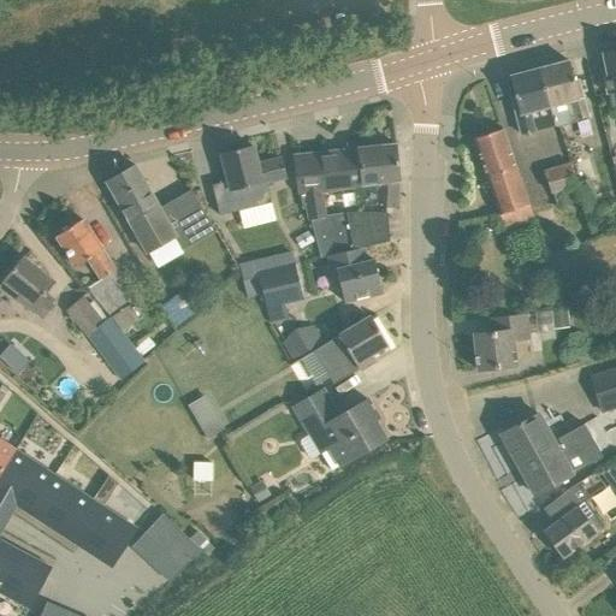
[(615,116),(615,49),(603,53),(608,76),(605,77),(609,95),(611,95),(615,117),(615,116)]
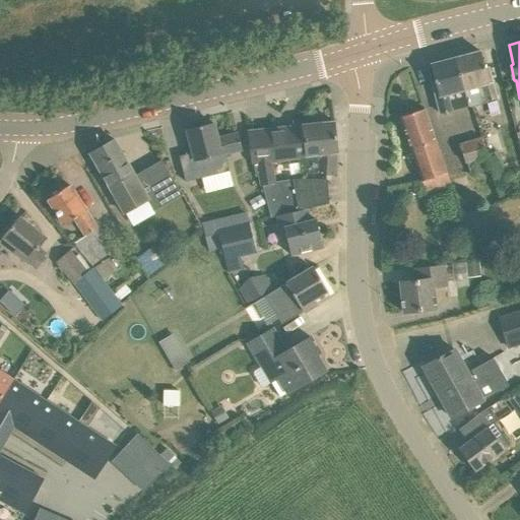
[(489,67),(485,68),(481,52),(456,58),(468,108),(497,101),(489,67)]
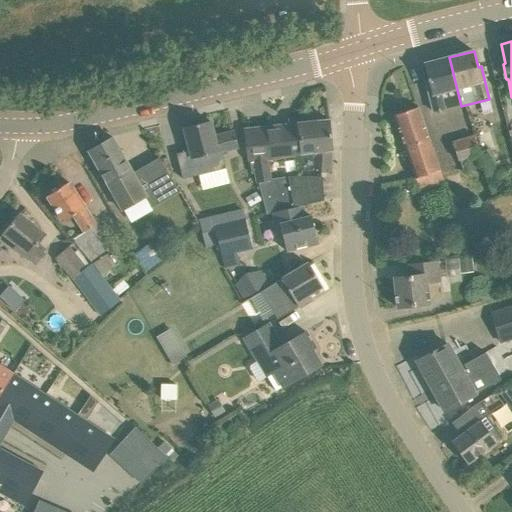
[(435,113),(461,106),(449,57),(424,64),(428,80),(425,81),(435,113)]
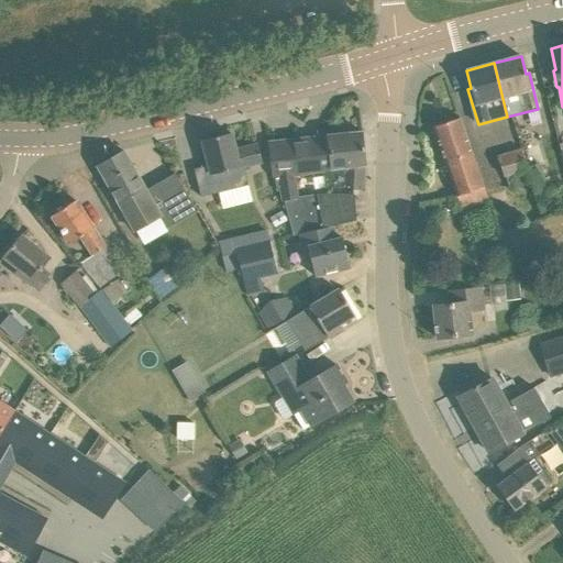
[(489,200),(467,139),(460,118),(433,128),(462,210),(489,200)]
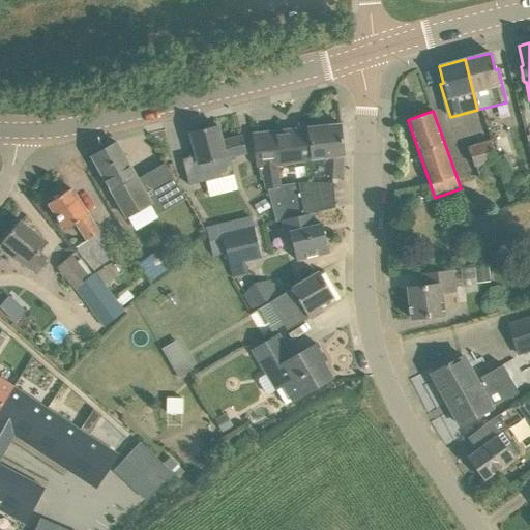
[(276,223),(282,222),(282,221),(314,213),(335,207),(333,179),(343,179),(344,156),(341,124),(253,134),(257,170),(260,170),(261,177),(264,176),(266,190),(268,190),(276,223)]
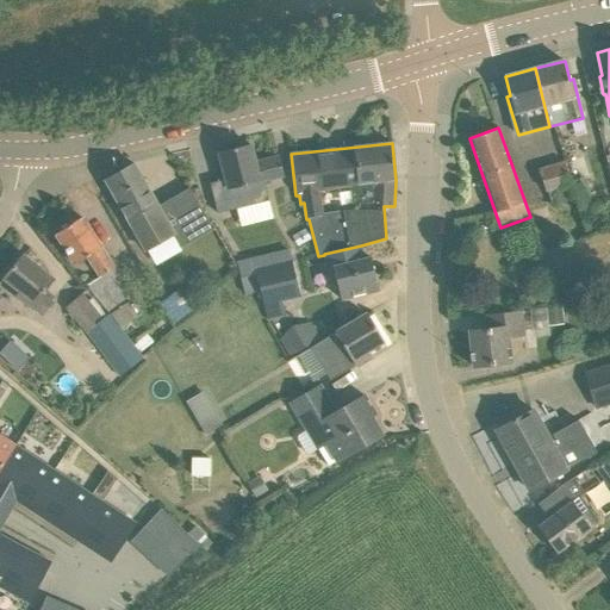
[(285,176),(285,175),(280,157),(255,163),(250,144),(221,153),(230,190),(285,176)]
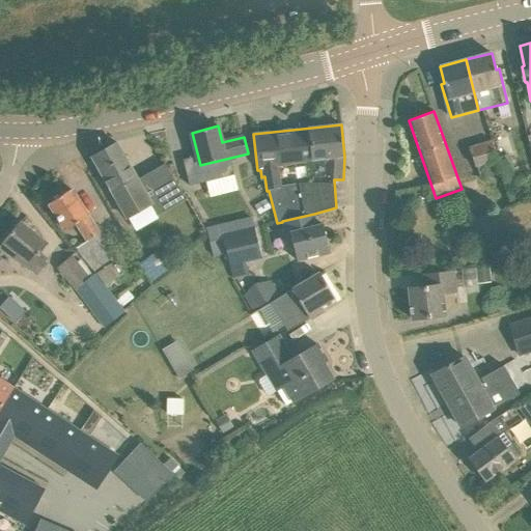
[(471,147),(477,167),(497,160),(491,140),(471,147)]
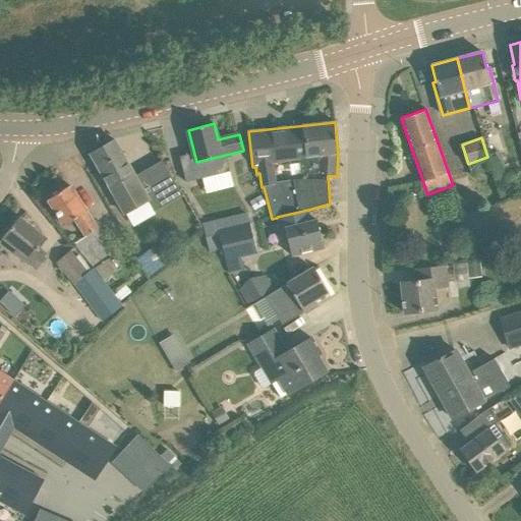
[(135,177),(114,139),(91,153),(126,215),(149,201),(155,212),(183,195),(163,161),(135,177)]
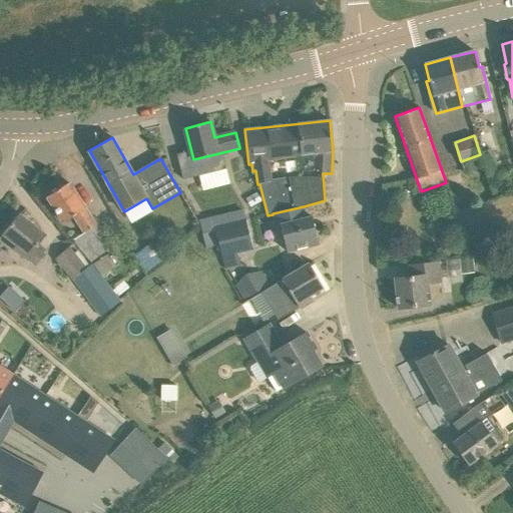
[(97,225),(80,199),(69,182),(47,197),(64,223),(72,217),(84,234),(73,240),(91,264),(101,277),(117,264),(110,254),(114,251),(97,225)]
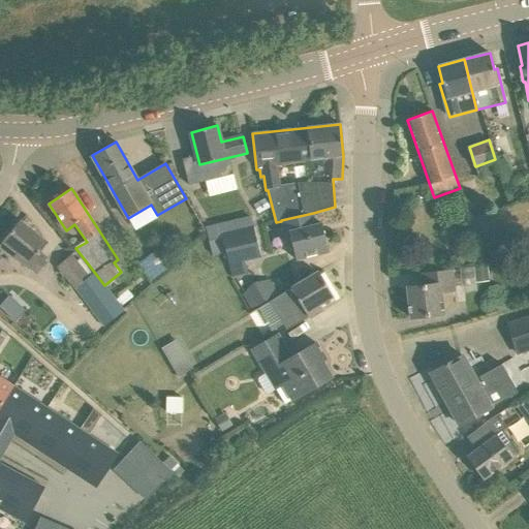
[(294,259),(329,251),(324,234),(318,235),(313,213),(281,220),(281,221),(284,236),(289,235),(294,259)]
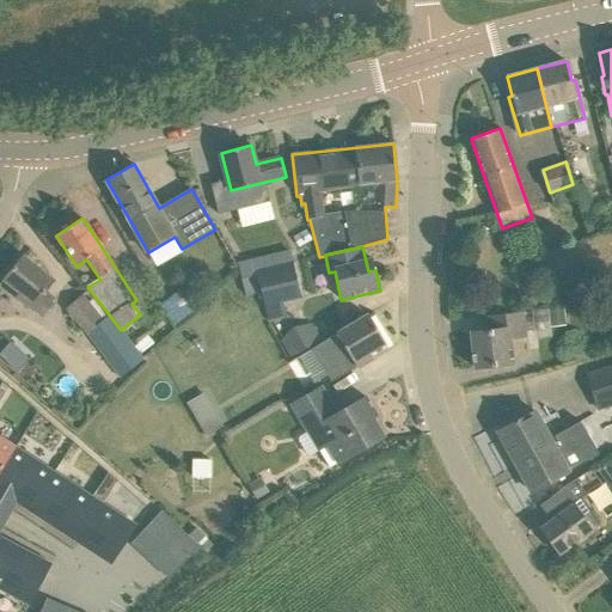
[(551,271),(570,265),(564,248),(545,254),(551,271)]
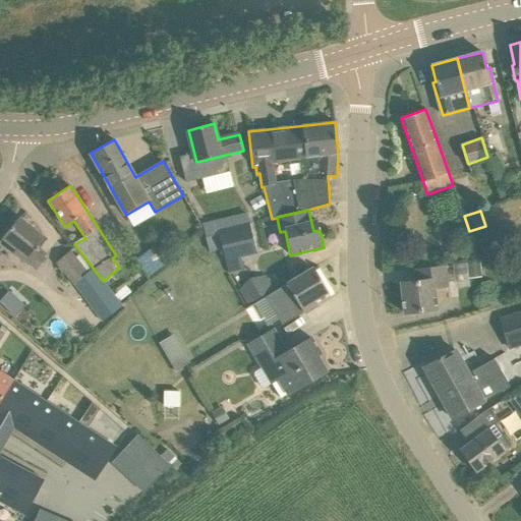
[(47,239),(37,231),(20,218),(4,238),(16,248),(14,252),(37,271),(47,258),(45,257),(47,254),(41,248),(47,239)]
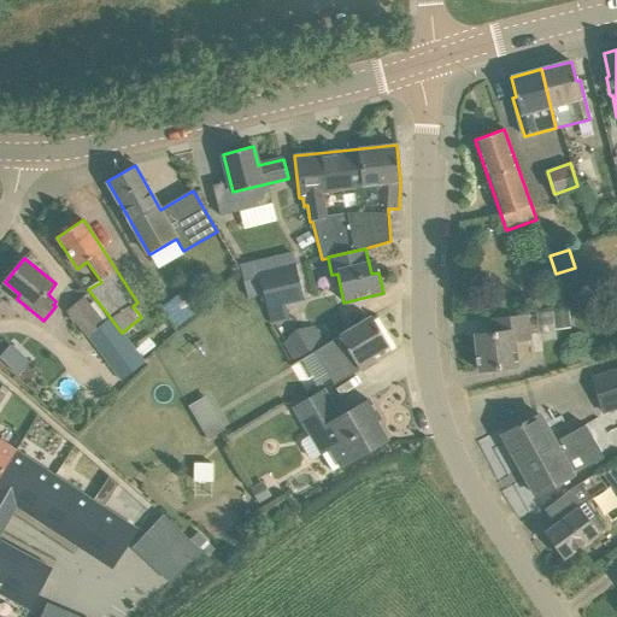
[(285,265),(283,258),(256,264),(259,280),(264,297),(271,327),(291,322),(287,306),(306,301),(298,269),(295,269),(294,263),(285,265)]
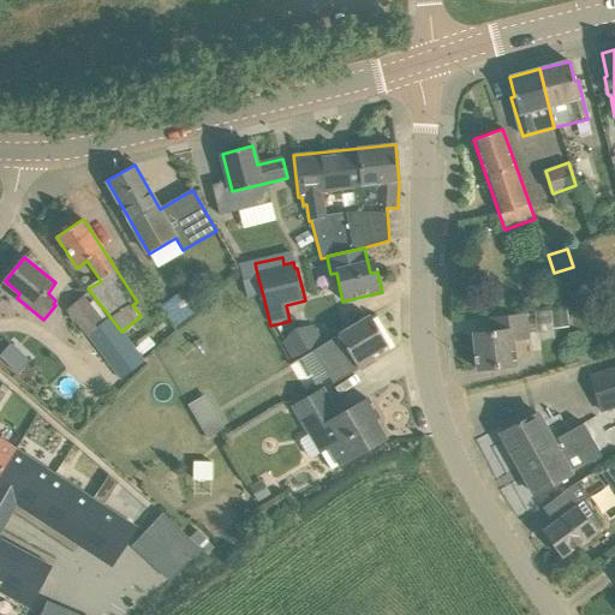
[(186,288),(160,305),(175,328),(201,310),(186,288)]
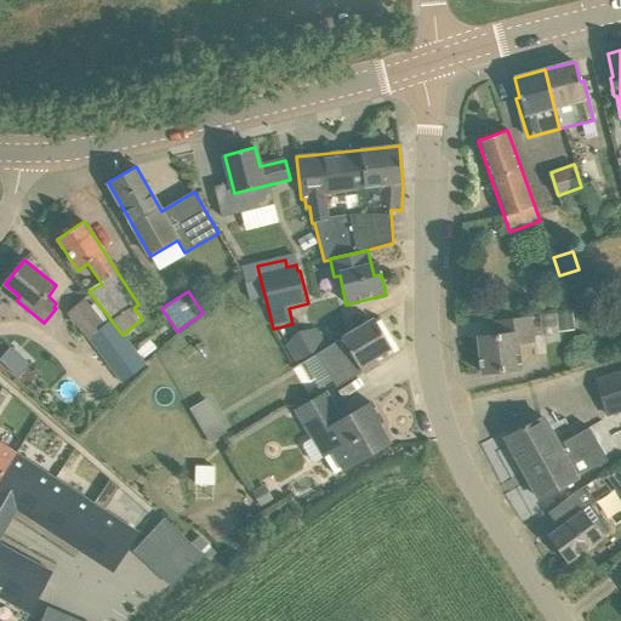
[(86,340),(106,324),(85,298),(66,313),(86,340)]
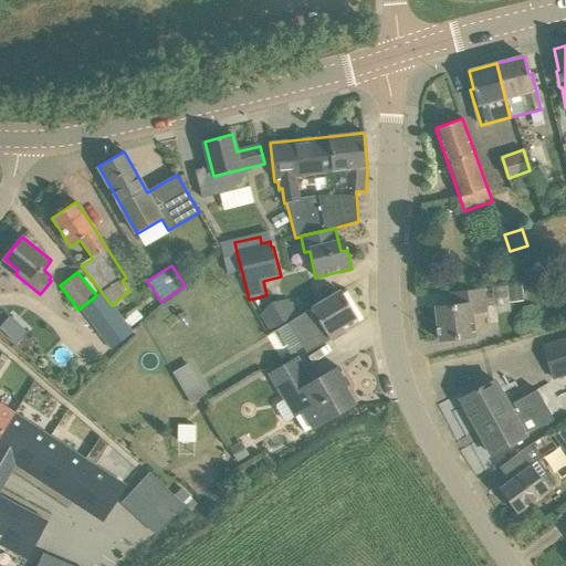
[(522,284),(507,286),(510,302),(524,300),(522,284)]
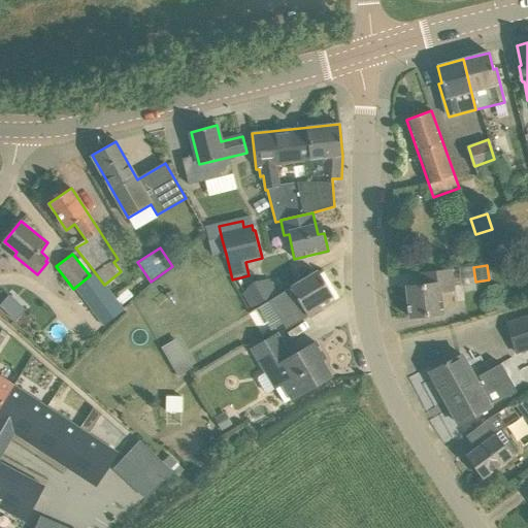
[(410,317),(444,312),(442,294),(455,292),(452,269),(422,272),(424,285),(406,287),(410,317)]
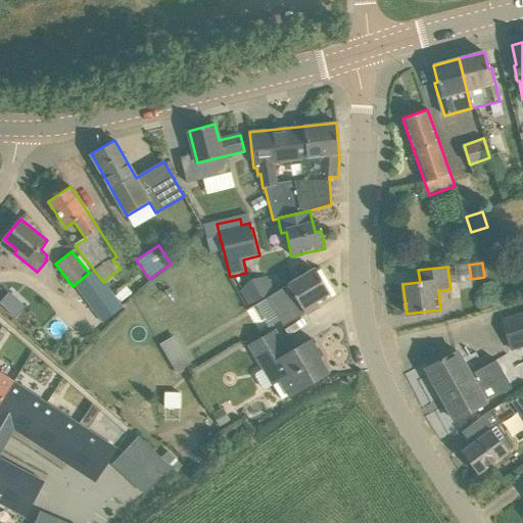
[(113,294),(103,282),(93,269),(89,273),(73,286),(93,311),(113,294)]
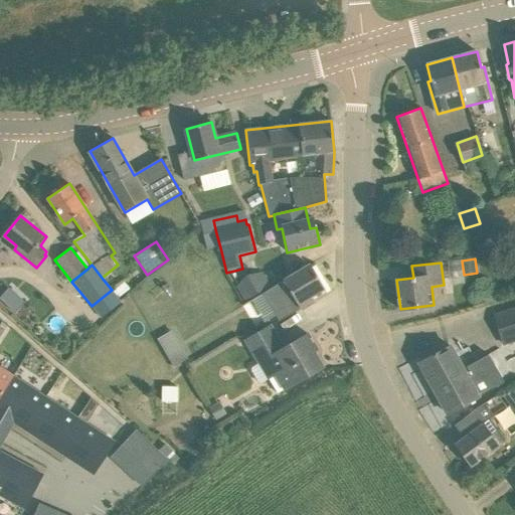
[(285,281),(273,288),(264,293),(280,321),(301,309),(314,301),(311,296),(324,288),(310,266),(285,281)]
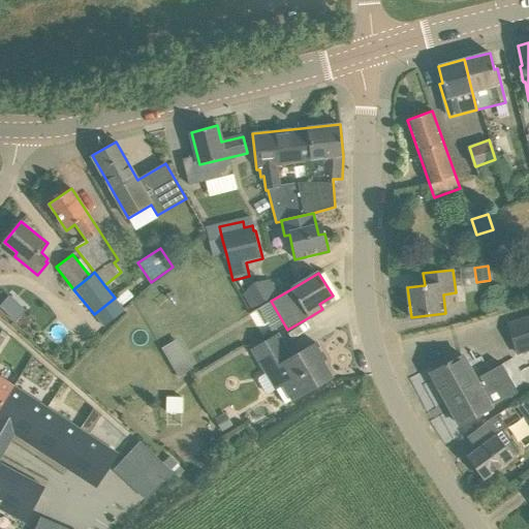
[(253,312),(271,301),(280,296),(271,280),(244,296),(253,312)]
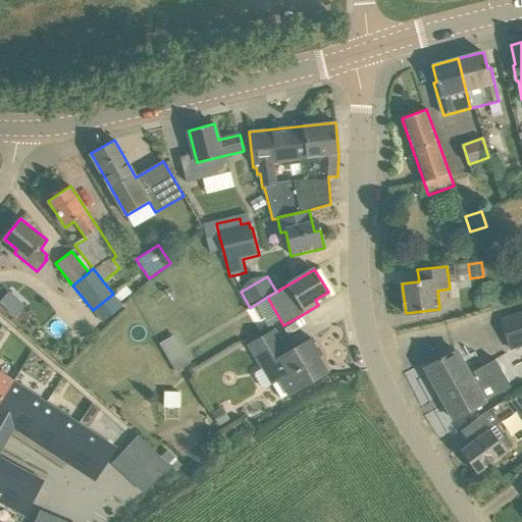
[(121,301),(131,294),(125,288),(116,295),(121,301)]
